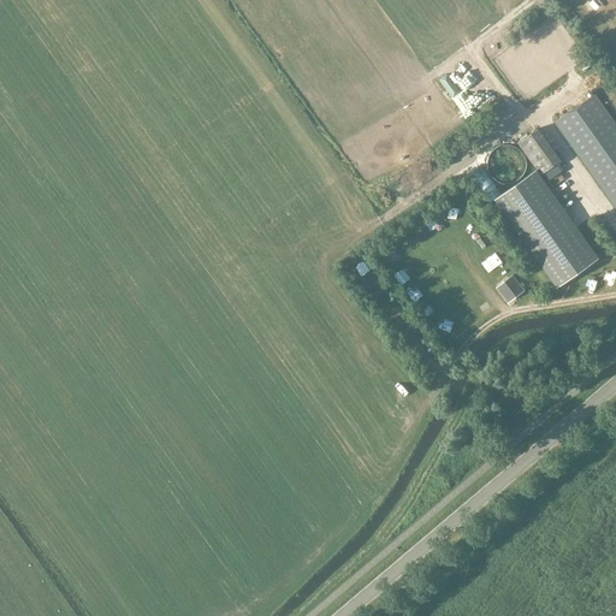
[(492,37),(496,49),(508,45),(503,34),(492,37)]
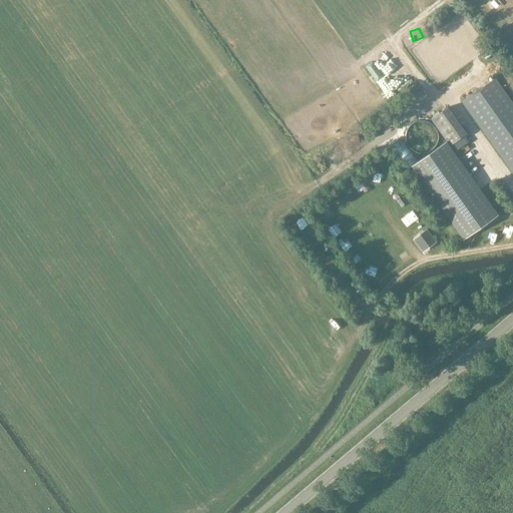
[(403,40),(407,45),(412,42),(409,36),(403,40)]
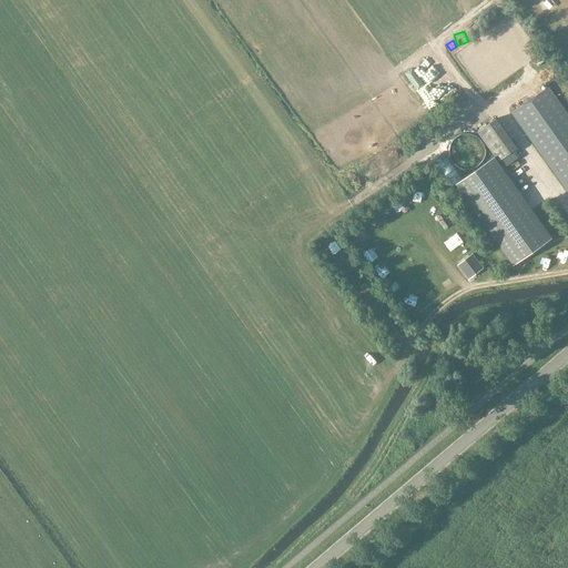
[(538,68),(549,61),(546,56),(535,62),(538,68)]
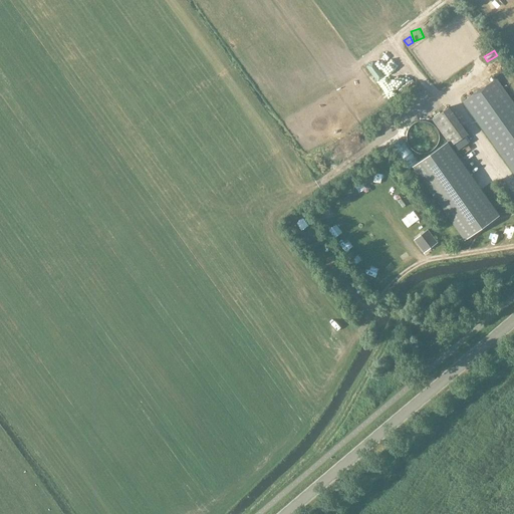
[(513,104),(501,85),(503,83),(502,81),(500,77),(496,79),(496,78),(463,101),(513,174),(513,104)]
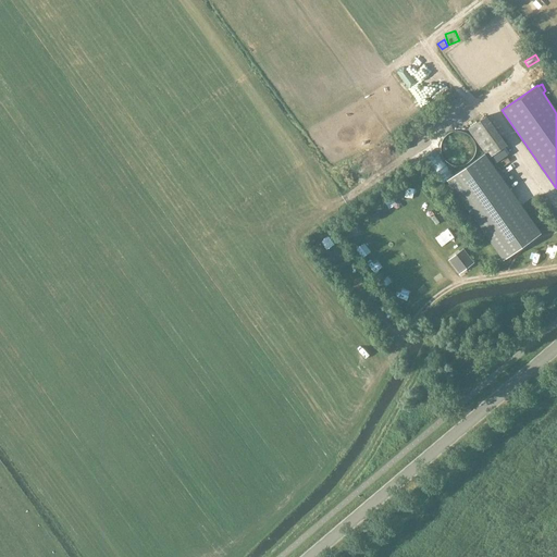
[(468,130),(487,159),(506,146),(486,116),(468,130)]
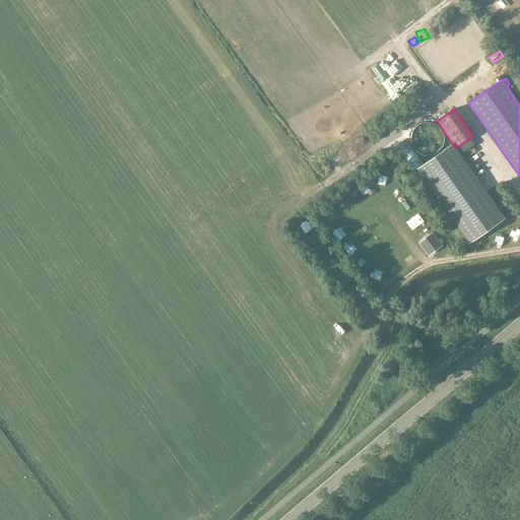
[(411,135),(410,139),(410,142),(412,146),(413,148),(415,150),(417,152),(419,154),(423,155),(427,155),(430,155),(433,154),(435,153),(439,150),(441,148),(442,146),(443,143),(444,139),(443,136),(442,132),(441,130),(439,127),(437,126),(434,124),(432,123),(427,123),(425,123),(421,124),(418,125),(415,127),(413,130),(412,132),(411,135)]
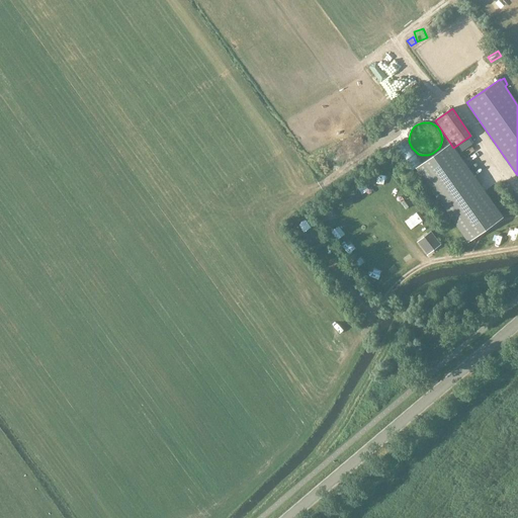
[(449,143),(415,168),(467,243),(503,218),(449,143)]
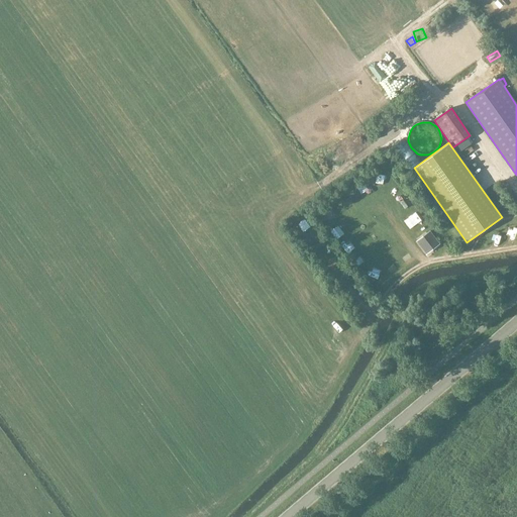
[(494,186),(484,168),(476,172),(485,190),(494,186)]
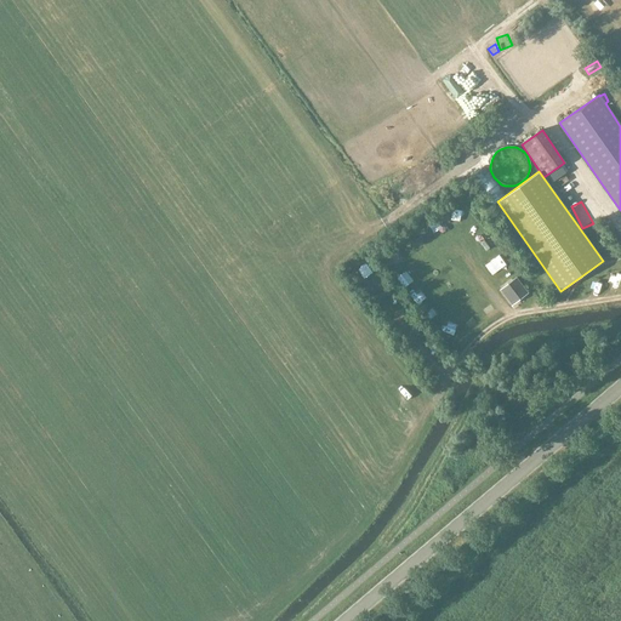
[(449,205),(446,218),(461,221),(463,208),(449,205)]
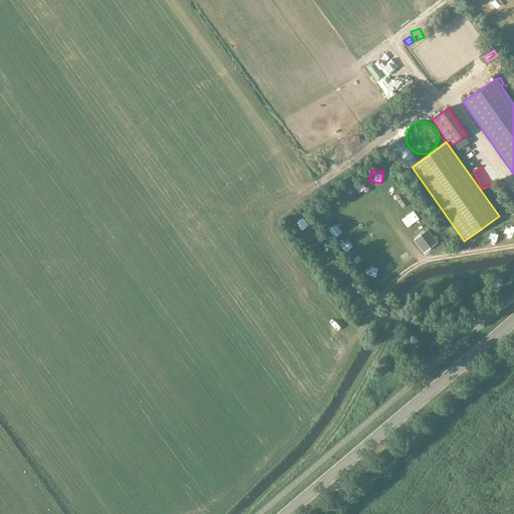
[(356,191),(363,188),(359,181),(353,184),(356,191)]
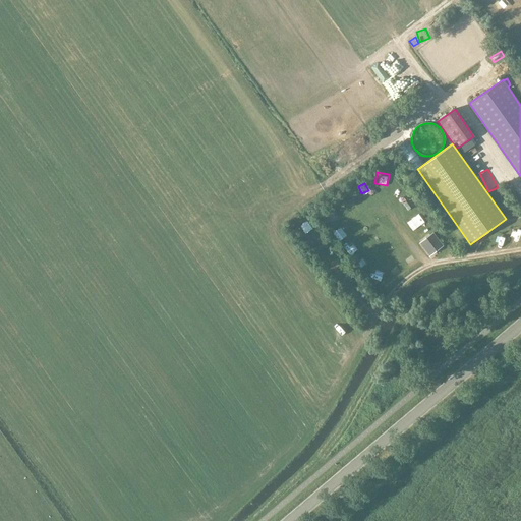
[(410,219),(418,230),(426,223),(418,213),(410,219)]
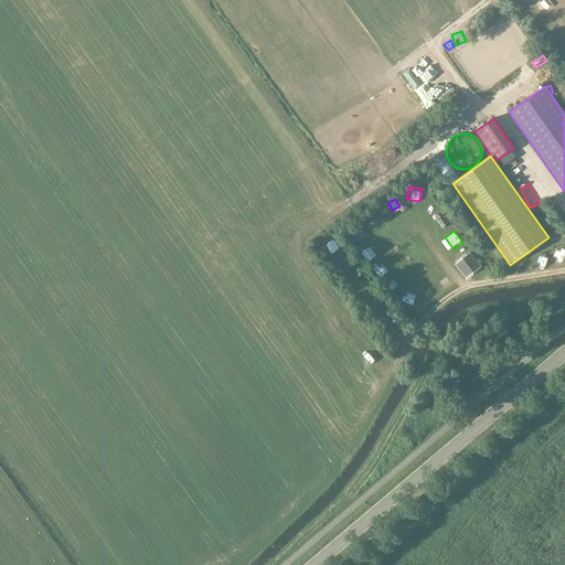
[(550,248),(539,252),(543,266),(554,262),(550,248)]
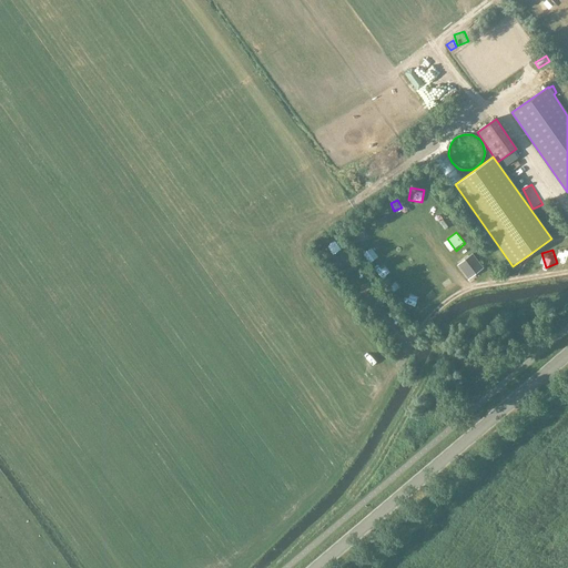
[(483,269),(472,254),(457,265),(468,280),(483,269)]
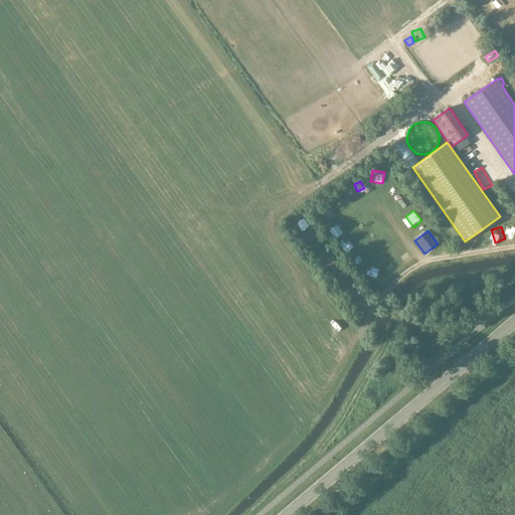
[(347,249),(352,246),(347,239),(342,242),(347,249)]
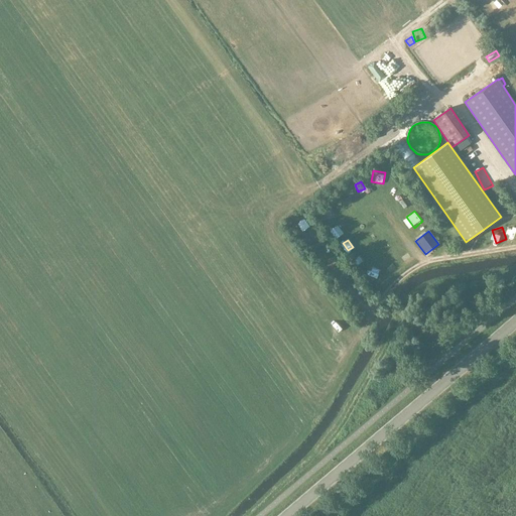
[(386,271),(389,277),(401,270),(397,264),(386,271)]
